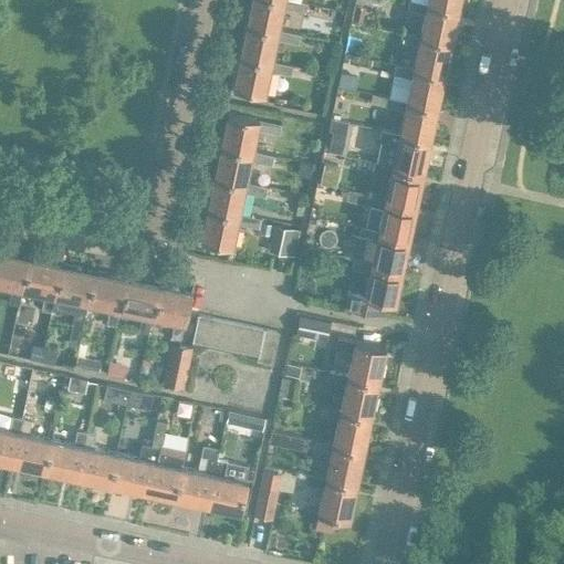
[(316,12),(305,9),(306,6),(284,1),(279,0),(252,0),(247,25),(278,32),(282,10),(315,18),(316,12)]
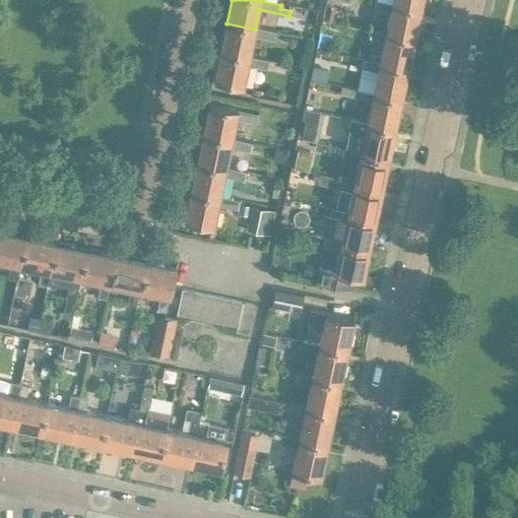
[(393,0),(392,6),(422,12),(424,0),(393,0)]
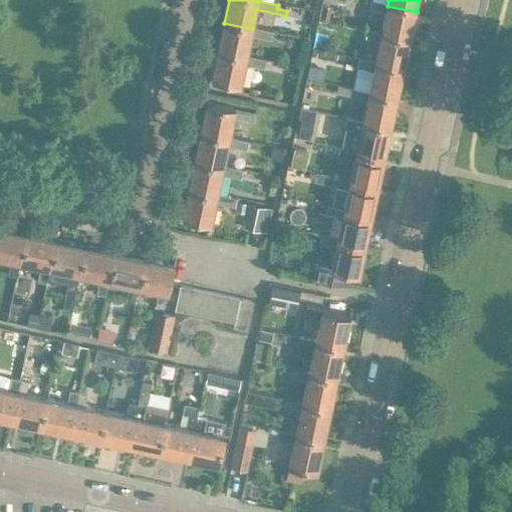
[(381,35),(410,41),(417,12),(388,6),(371,2),(370,11),(386,15),(381,35)]
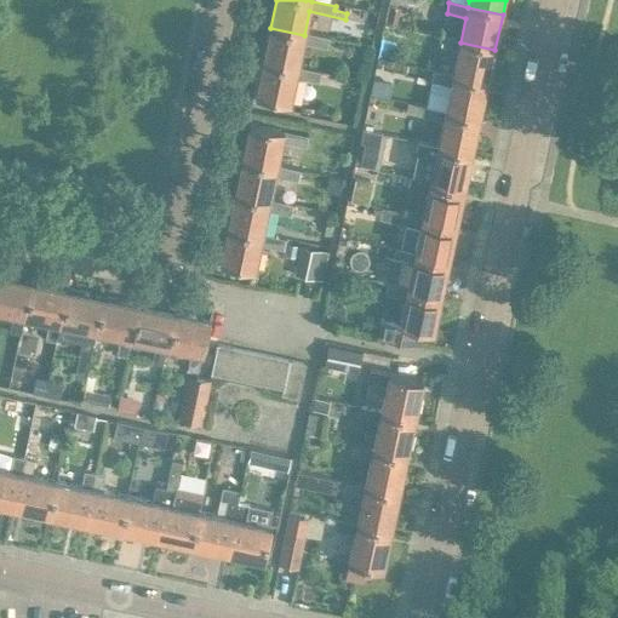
[(399,26),(401,11),(392,9),(388,23),(399,26)]
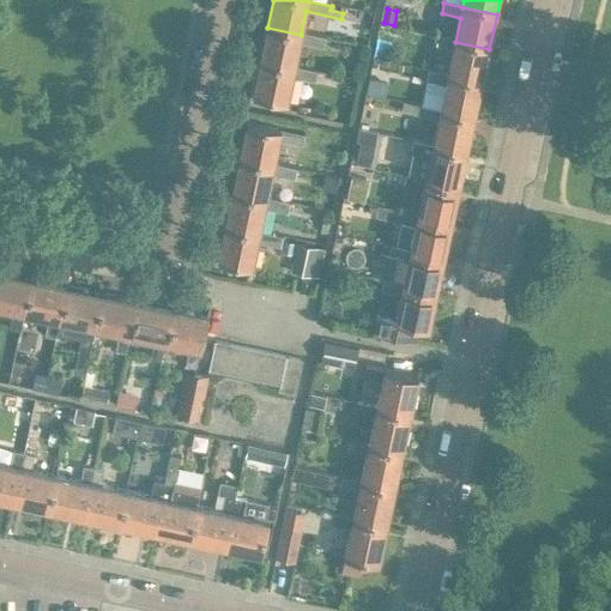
[(260,62),(294,70),(298,46),(322,50),(325,40),(301,35),(267,28),(260,62)]
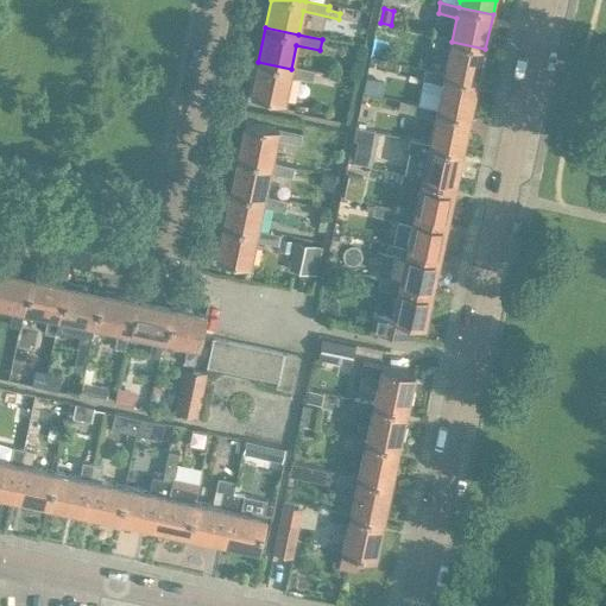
[(485,49),(452,42),(433,38),(430,49),(449,52),(444,75),(478,82),(485,49)]
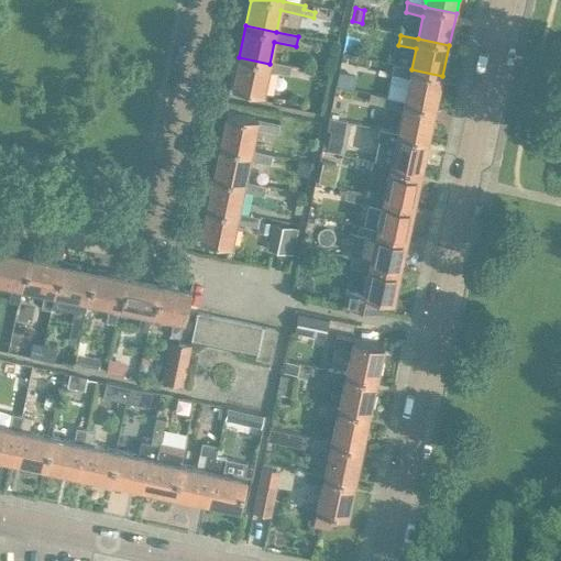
[(292,68),(270,64),(239,57),(232,88),(263,95),(267,72),(289,76),(292,68)]
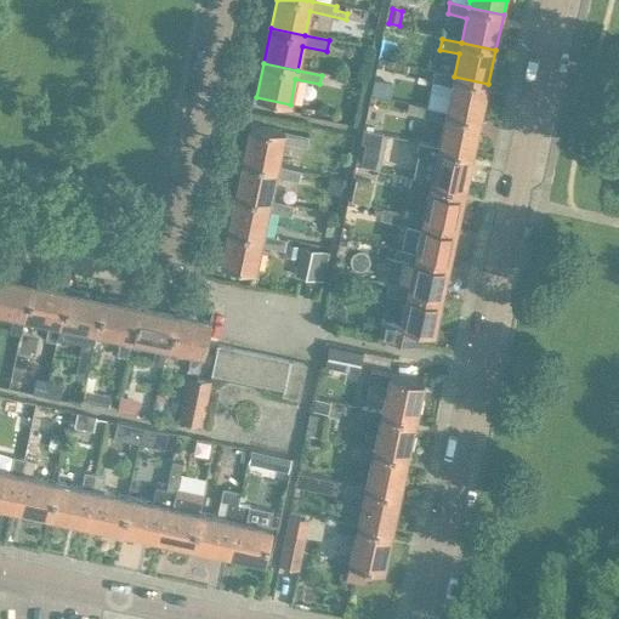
[(435,73),(432,84),(452,87),(446,113),(481,120),(488,84),(454,77),(435,73)]
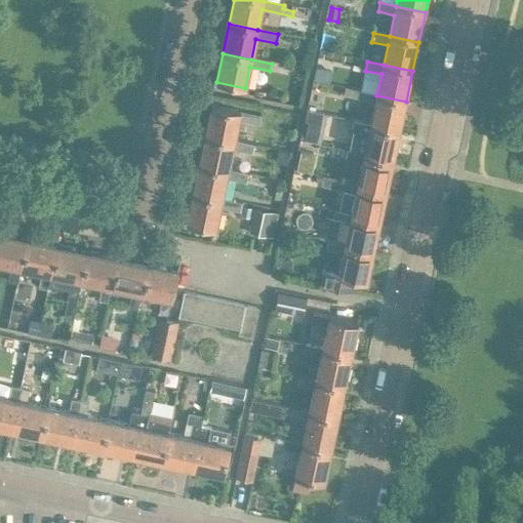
[(333,72),(317,69),(314,82),(330,85),(333,72)]
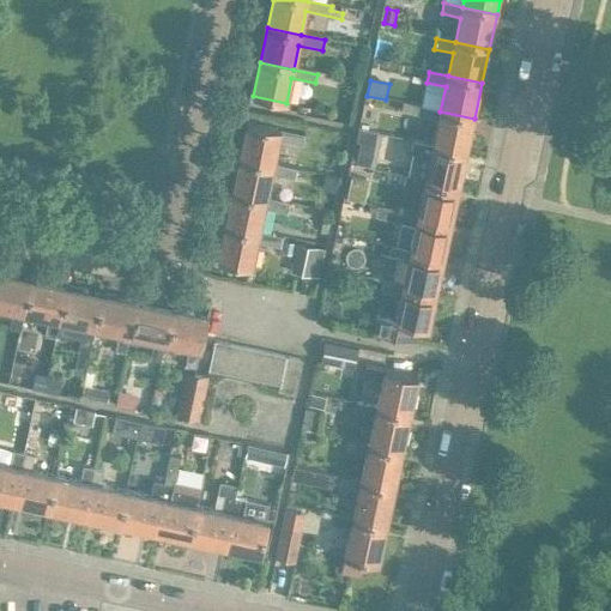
[(403,114),(419,118),(422,108),(404,104),(403,114)]
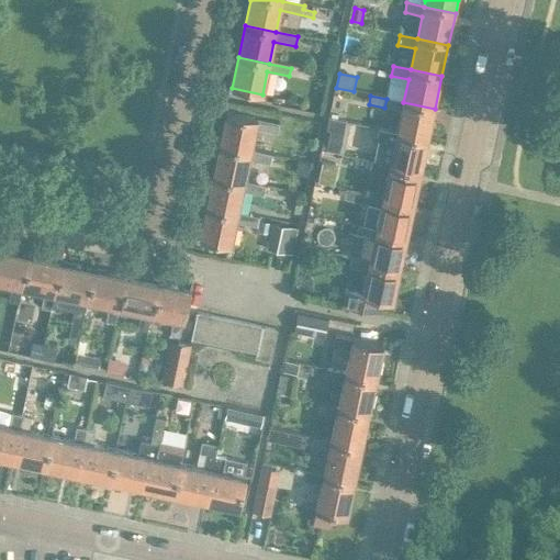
[(387,99),(384,108),(402,112),(396,134),(428,141),(435,109),(403,102),(387,99)]
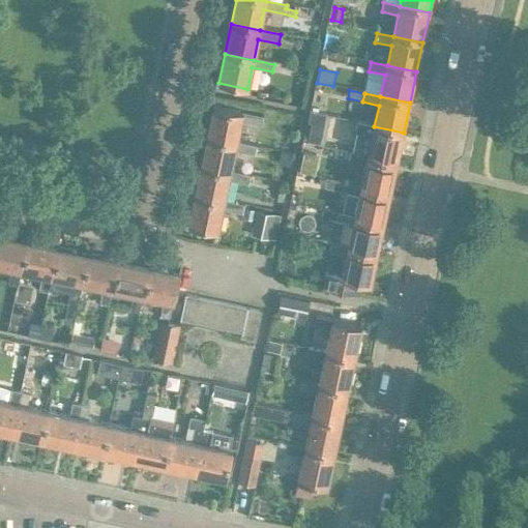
[(208,137),(236,143),(240,122),(261,126),(263,117),(213,108),(208,137)]
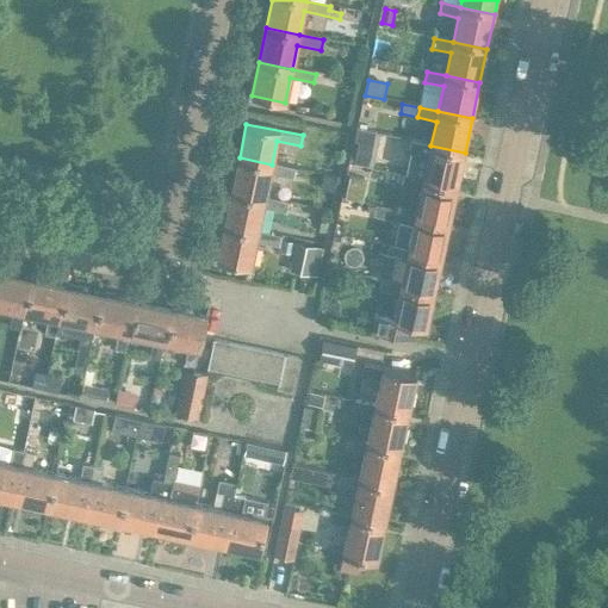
[(358,131),(349,165),(373,169),(380,136),(358,131)]
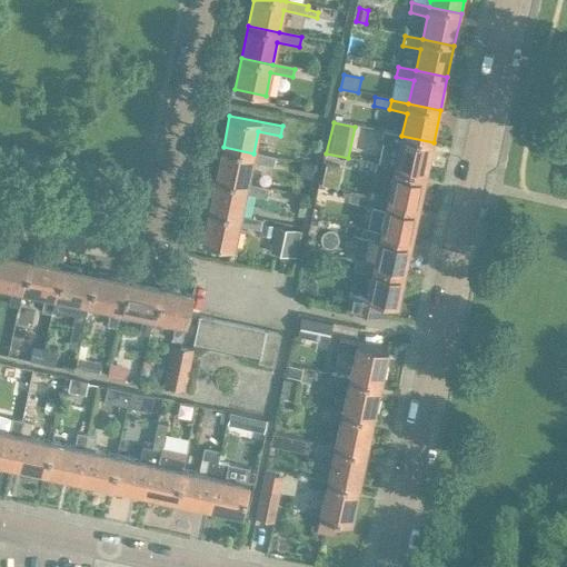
[(385,141),(380,165),(426,175),(434,142),(401,136),(385,131),(383,141),(385,141)]
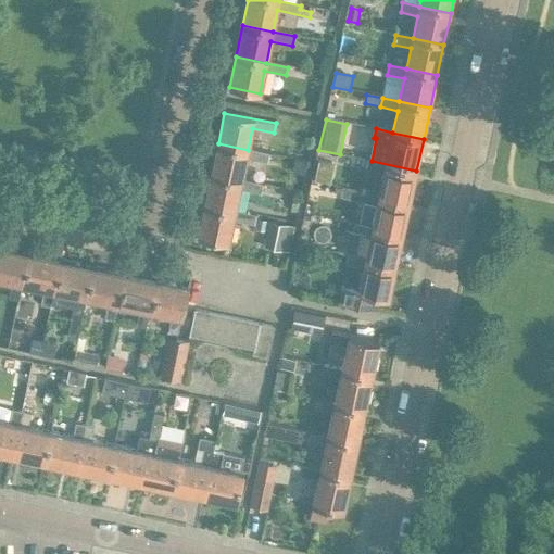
[(212,175),(242,180),(247,160),(268,164),(269,154),(248,150),(218,143),(212,175)]
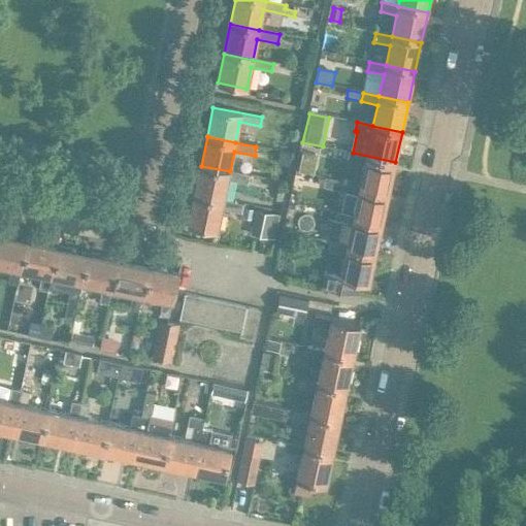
[(395,162),(366,156),(350,152),(349,161),(365,165),(361,186),(389,192),(395,162)]
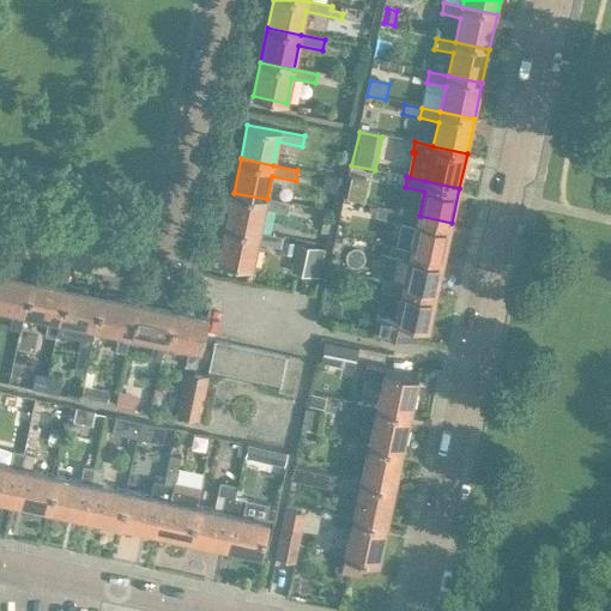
[(324,193),(337,195),(340,181),(327,177),(324,193)]
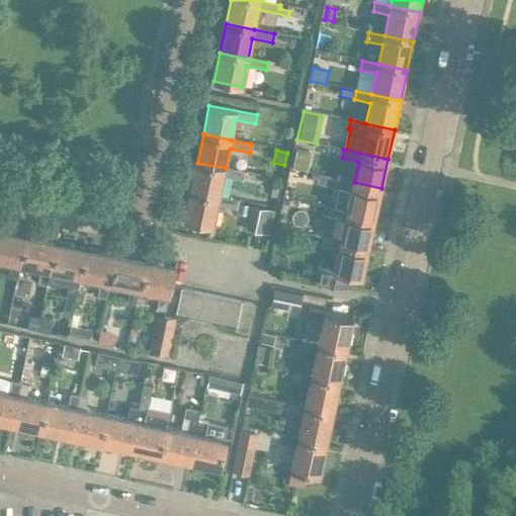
[(309,172),(312,154),(297,151),(293,169),(309,172)]
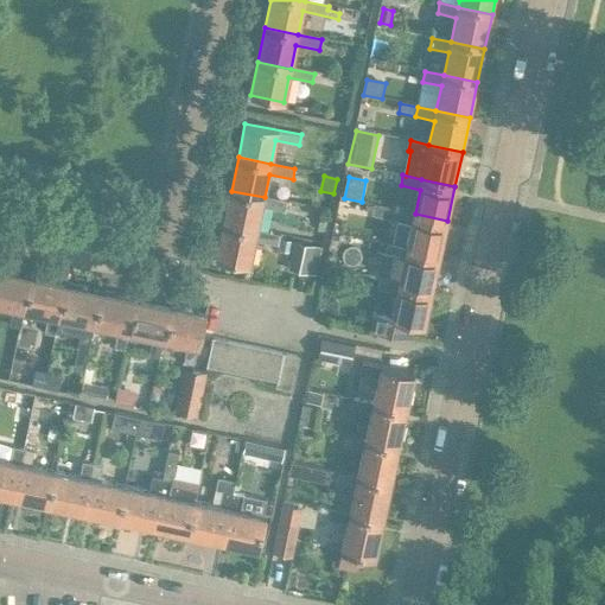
[(287,202),(265,197),(231,191),(224,224),(258,231),(262,208),(286,212),(287,202)]
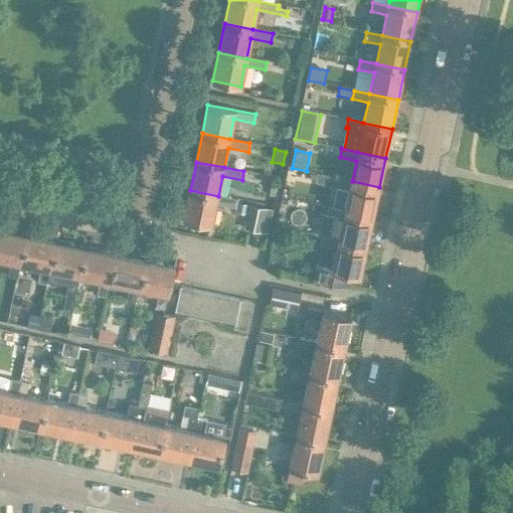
[(333,187),(335,178),(318,174),(316,184),(333,187)]
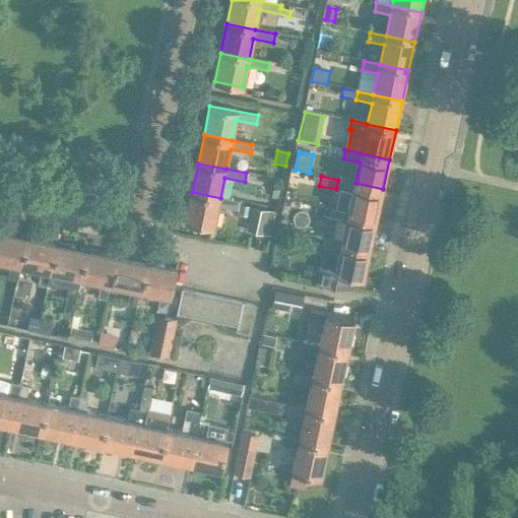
[(338,180),(336,189),(352,192),(348,212),(377,219),(383,189),(355,183),(338,180)]
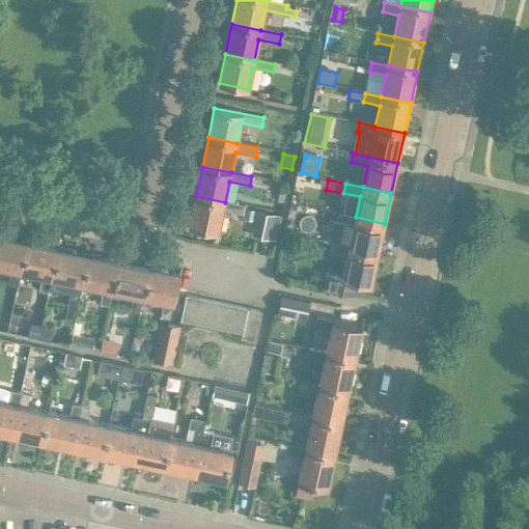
[(246,206),(225,202),(196,196),(190,226),(219,232),(223,211),(244,215),(246,206)]
